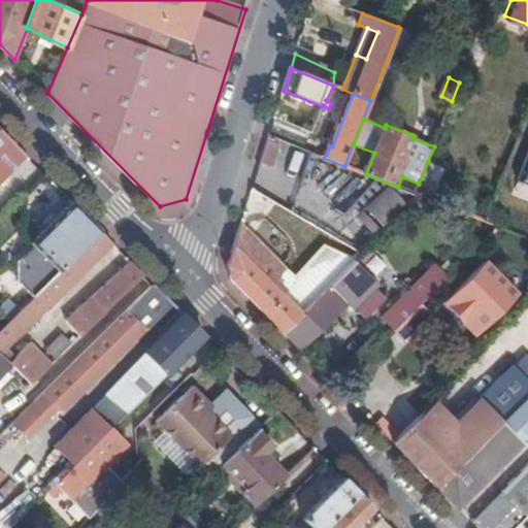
[(3,133),(0,130),(0,186),(28,158),(3,133)]
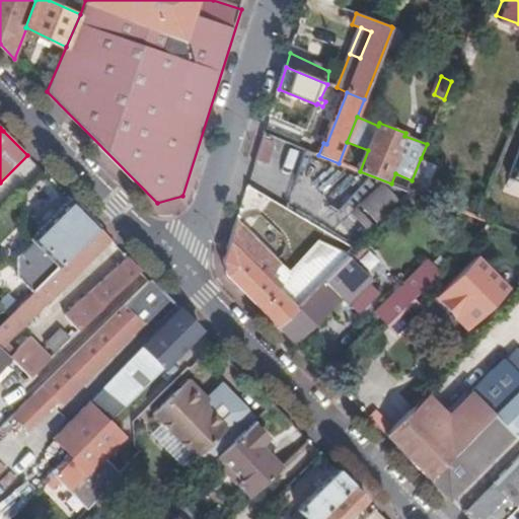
[(518,156),(510,179),(518,182),(518,156)]
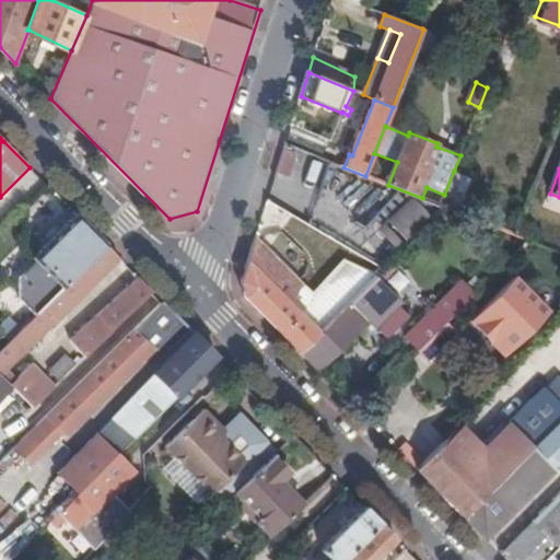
[(446,208),(456,211),(470,178),(454,171),(444,195),(441,205),(446,208)]
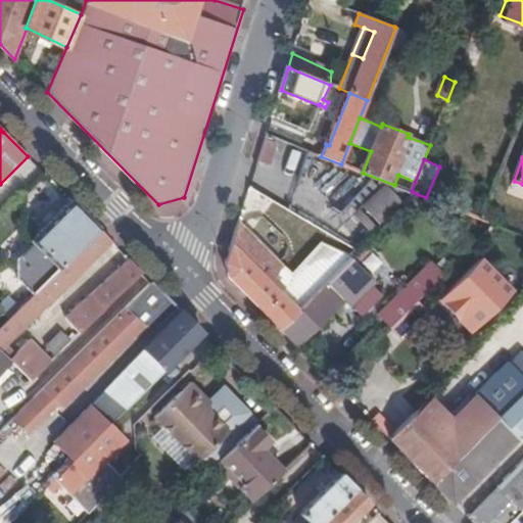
[(393,201),(374,180),(323,227),(342,248),(393,201)]
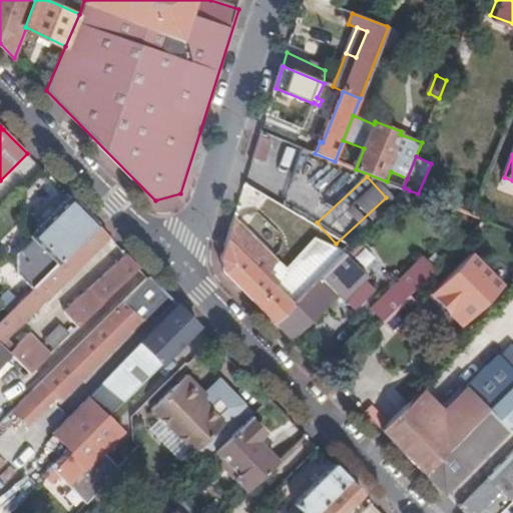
[(98,225),(70,197),(30,236),(32,239),(16,255),(16,274),(33,291),(98,225)]
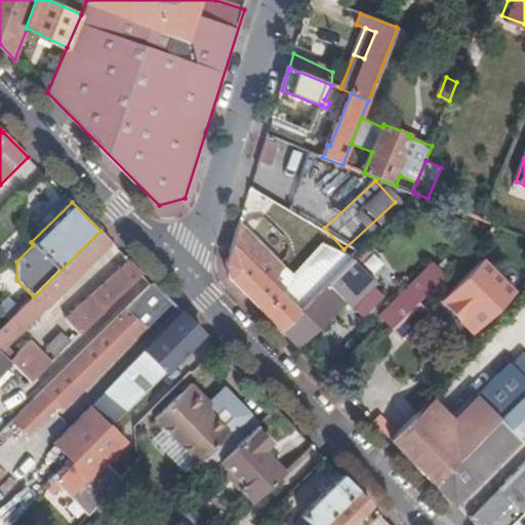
[(293,278),(239,225),(227,264),(230,277),(281,329),(352,259),(339,248),(317,270),(316,270),(300,285),(286,299),(280,291),(293,278)]
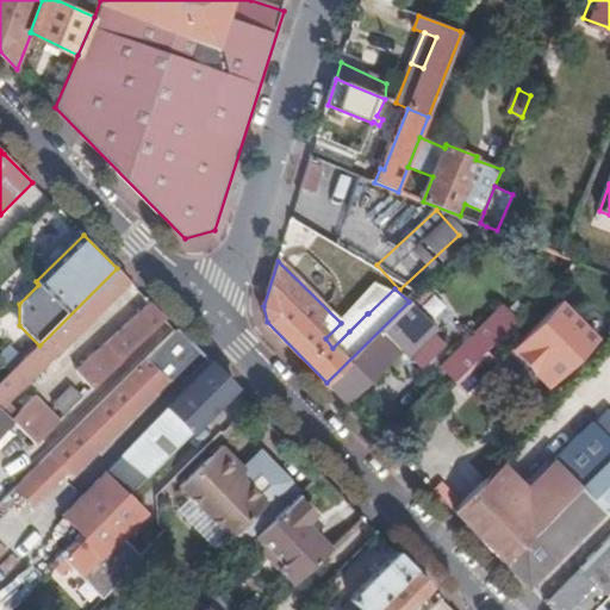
[(117,268),(39,346),(0,384),(0,410),(117,297),(122,300),(135,287),(117,268)]
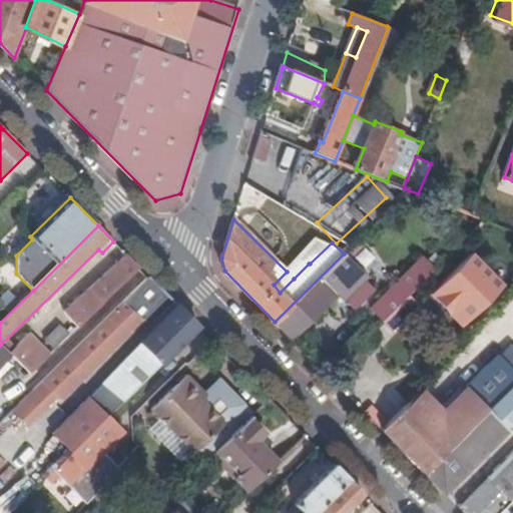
[(363,235),(355,243),(360,248),(368,240),(363,235)]
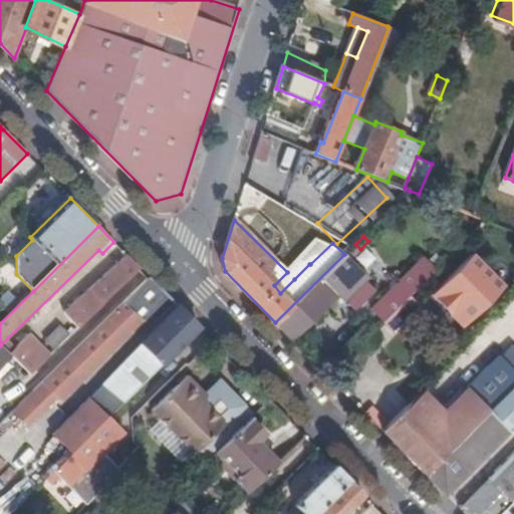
[(355,244),(351,247),(344,254),(349,259),(360,249),(355,244)]
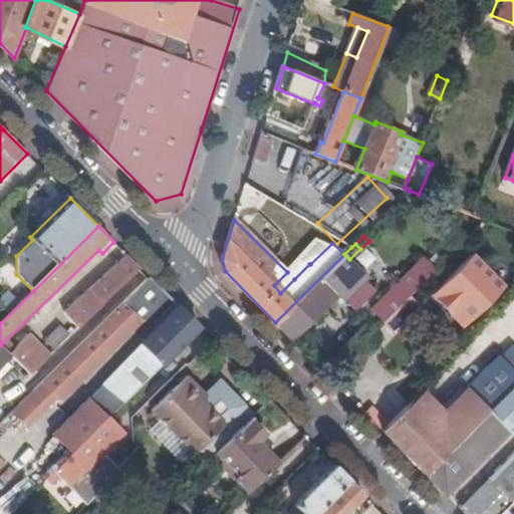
[(344,254),(275,322),(292,339),(327,303),(330,300),(329,299),(337,291),(346,300),(356,309),(375,289),(364,279),(366,276),(349,259),(344,254)]
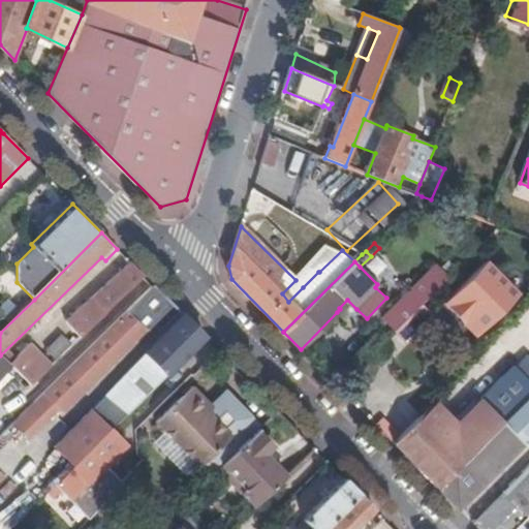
[(487,261),(444,304),(477,337),(520,294),(487,261)]
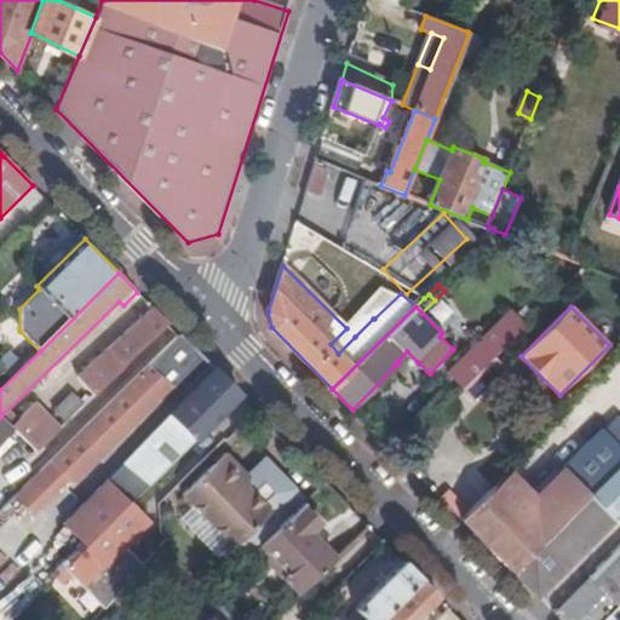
[(170,325),(154,309),(115,345),(119,349),(92,373),(104,388),(170,325)]
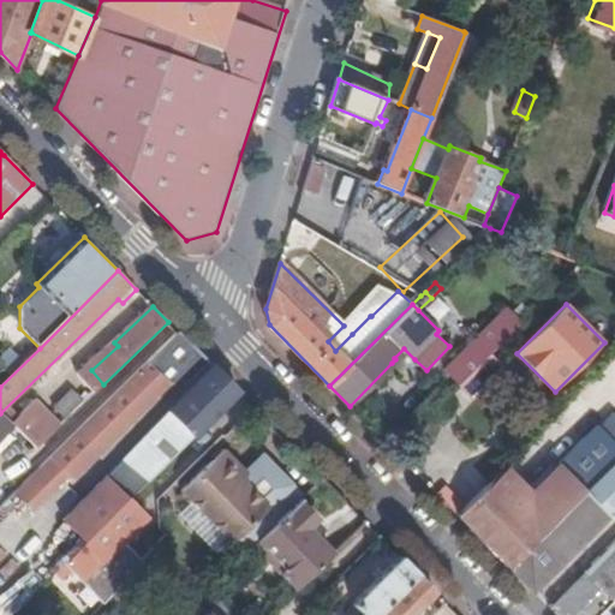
[(490,354),(521,324),(513,316),(499,329),(495,326),(449,372),(460,384),(490,354)]
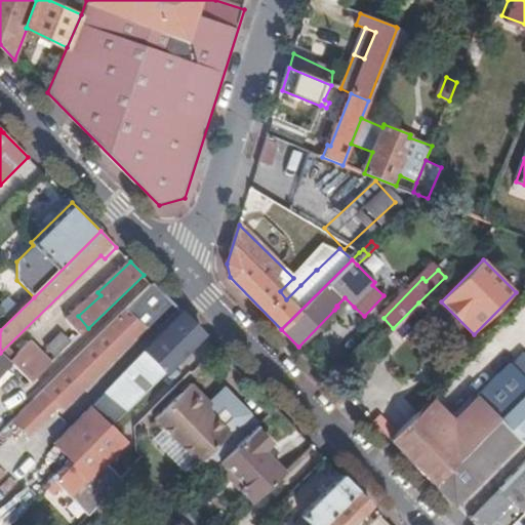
[(300,285),(293,278),(280,291),(286,299),(300,285)]
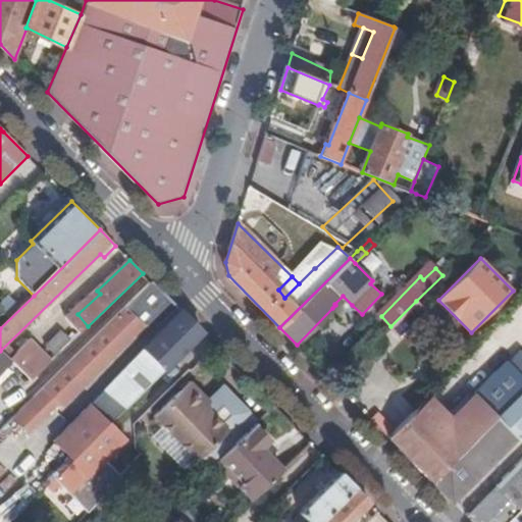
[(169,300),(150,280),(123,308),(124,309),(39,394),(44,399),(49,395),(62,407),(163,308),(162,307),(169,300)]
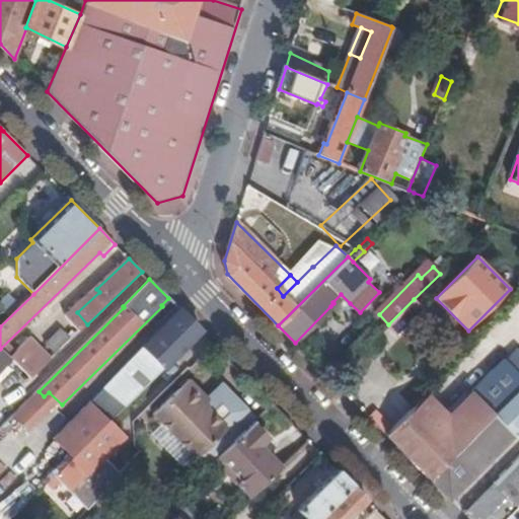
[(338,313),(350,303),(341,294),(332,302),(334,303),(330,306),(338,313)]
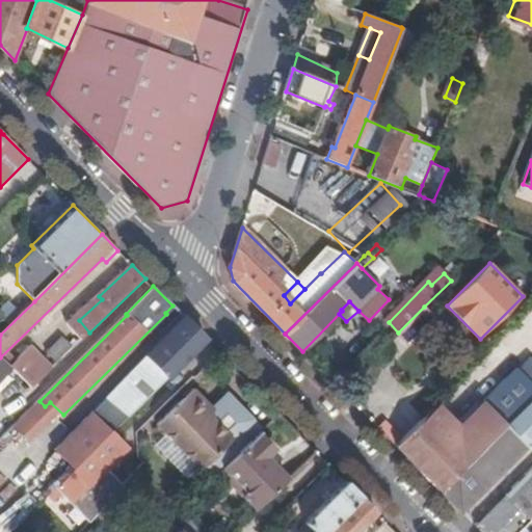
[(435,320),(424,307),(398,333),(410,345),(435,320)]
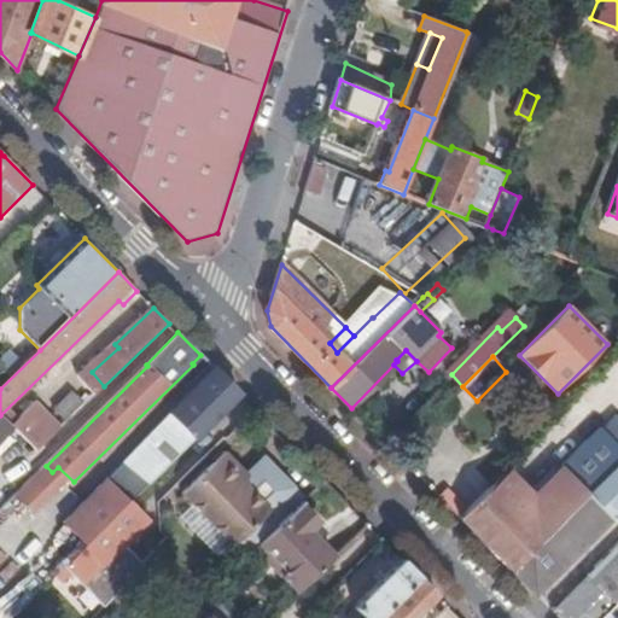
[(240,396),(214,369),(64,524),(70,530),(85,544),(87,546),(130,503),(240,396)]
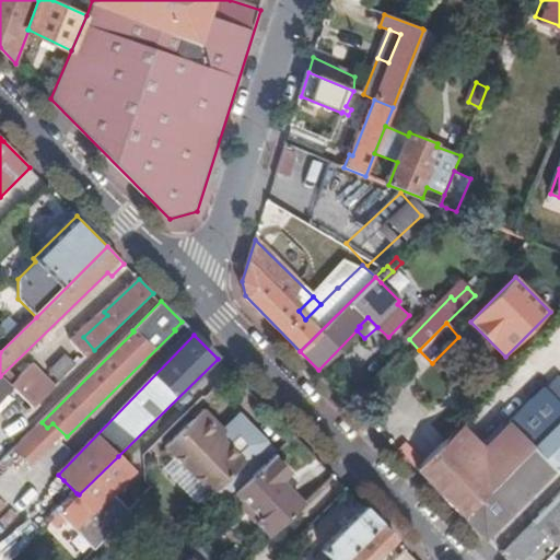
[(30,368),(10,387),(33,410),(53,392),(30,368)]
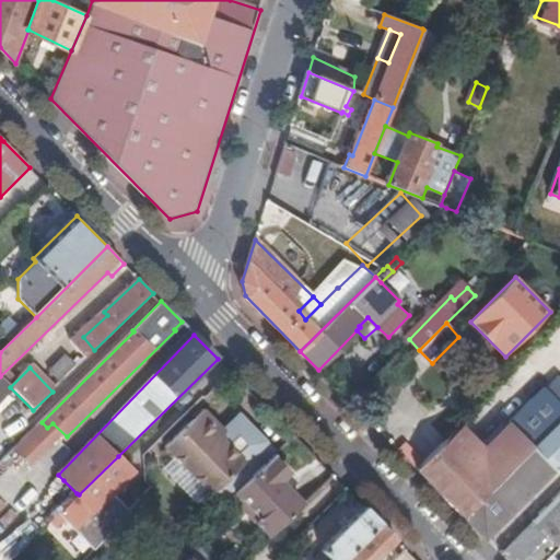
[(55,389),(60,384),(54,377),(49,383),(55,389)]
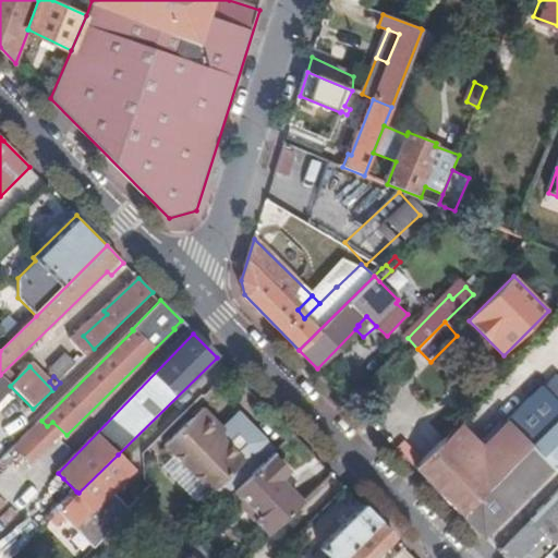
[(457,448),(425,478),(424,480),(439,495),(461,516),(463,514),(557,417),(557,400),(543,386),(508,421),(517,429),(492,456),(483,447),(471,435),(458,448),(457,448)]
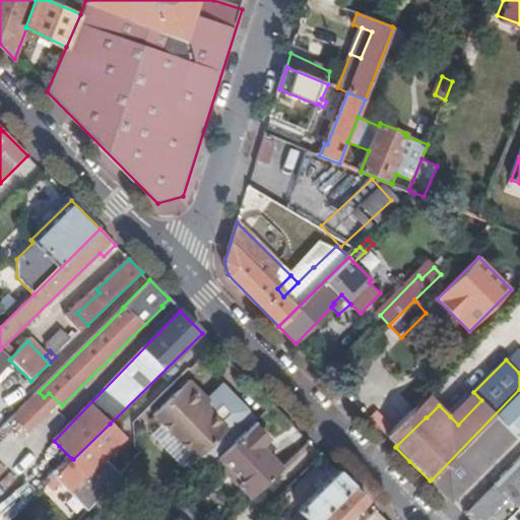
[(6,364),(0,369),(0,392),(2,394),(19,378),(6,364)]
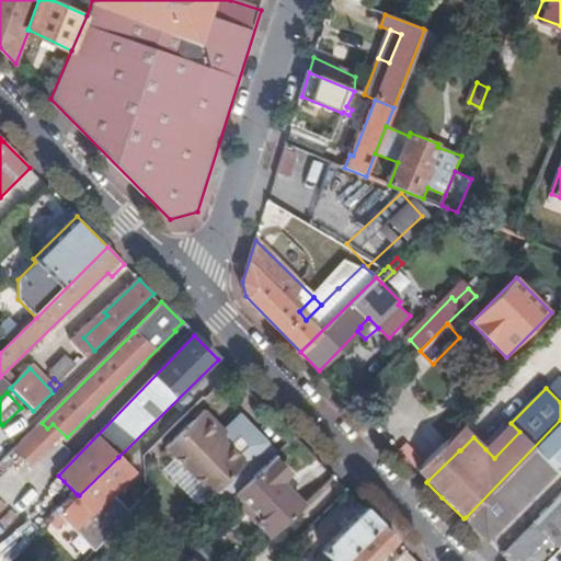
[(213,431),(218,425),(204,411),(165,449),(212,496),(244,464),(221,439),(213,431)]
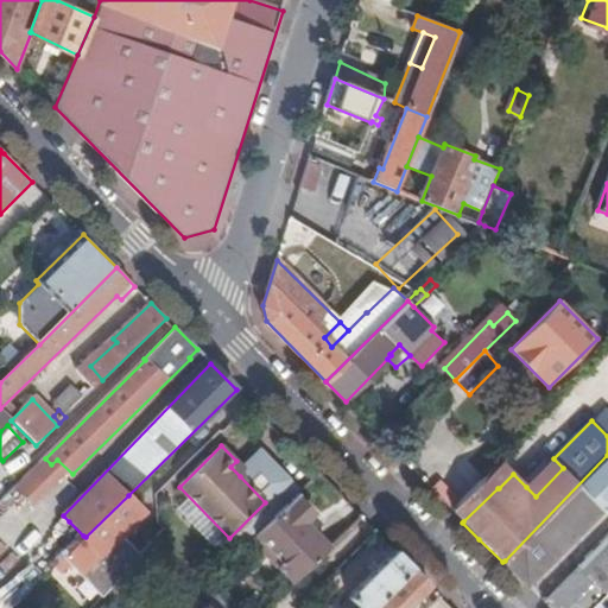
[(607,455),(505,561),(526,583),(602,507),(607,512),(607,540),(546,603),(550,607),(589,607),(607,589),(607,455)]
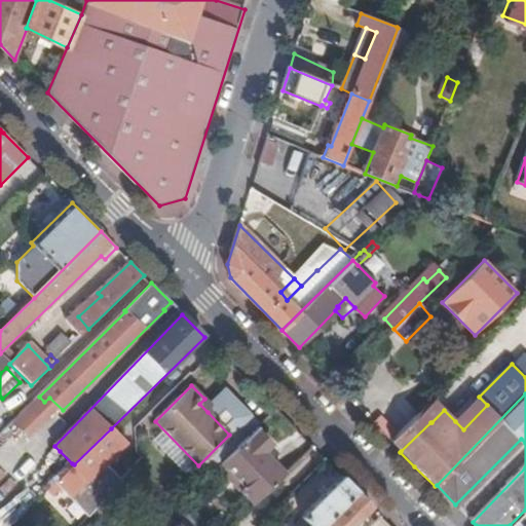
[(487,405),(479,397),(455,421),(463,429),(487,405)]
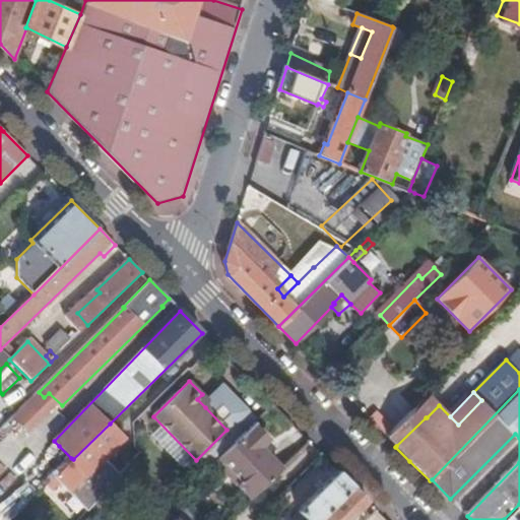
[(210,402),(202,394),(197,399),(205,407),(210,402)]
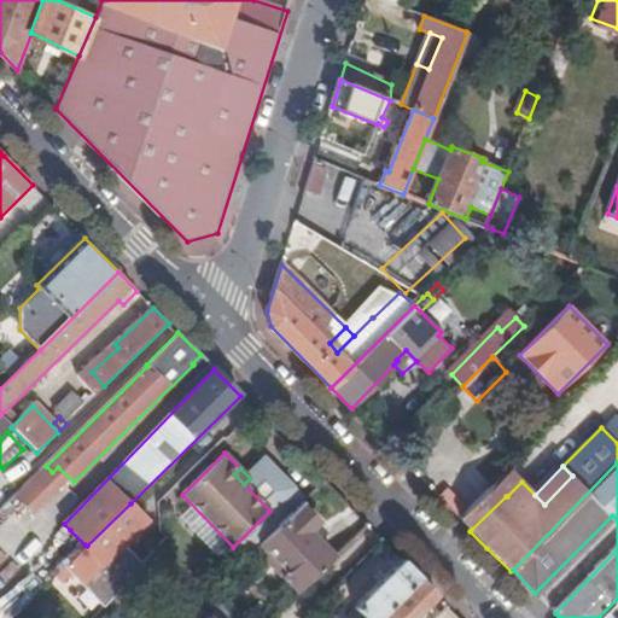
[(149,522),(130,503),(87,546),(64,569),(104,610),(144,565),(124,546),(149,522)]
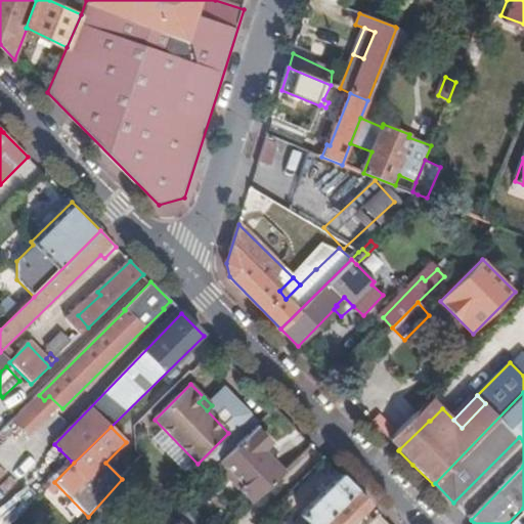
[(269,442),(256,429),(220,464),(242,485),(237,489),(253,505),(285,473),(263,450),(269,442)]
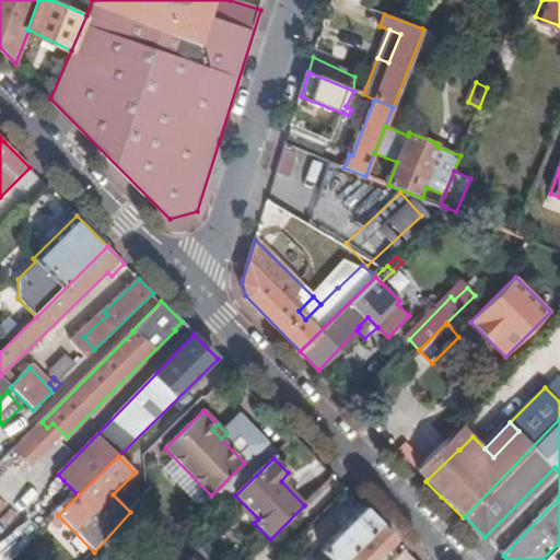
[(77,493),(63,480),(22,522),(34,534),(77,493)]
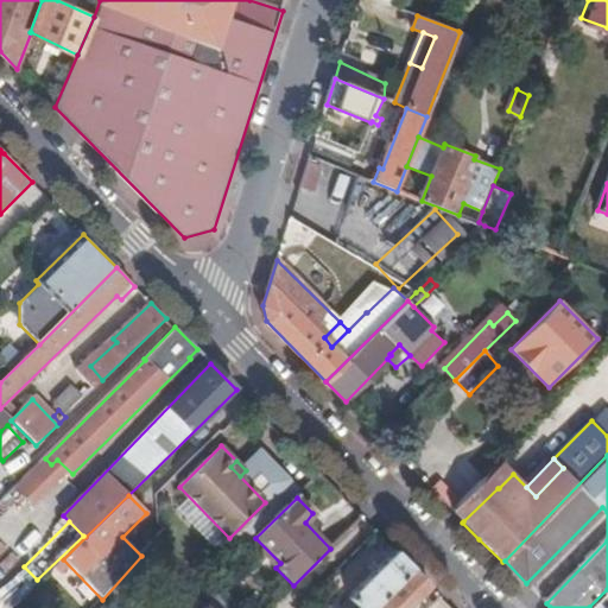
[(607,536),(544,601),(546,603),(607,540),(607,536)]
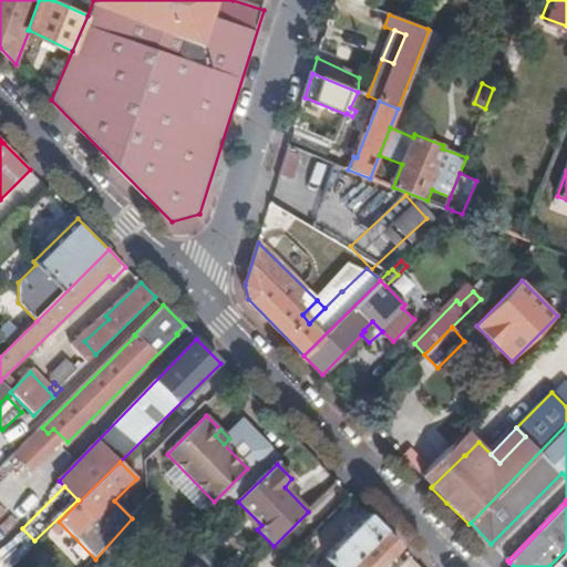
[(379,523),(370,514),(327,557),(327,559),(318,566),(309,566),(307,566),(346,566),(385,529),(379,523)]
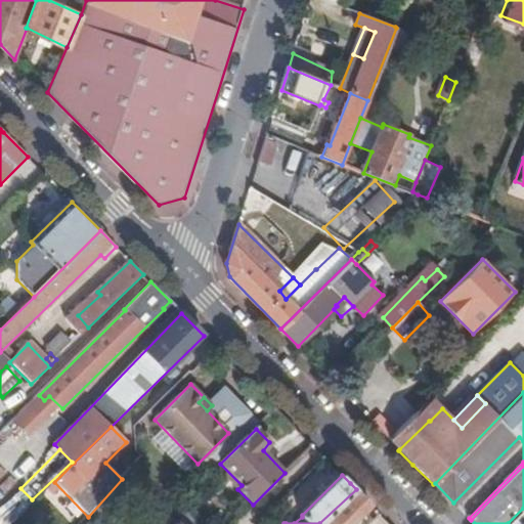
[(356,489),(319,523),(350,523),(370,505),(356,489)]
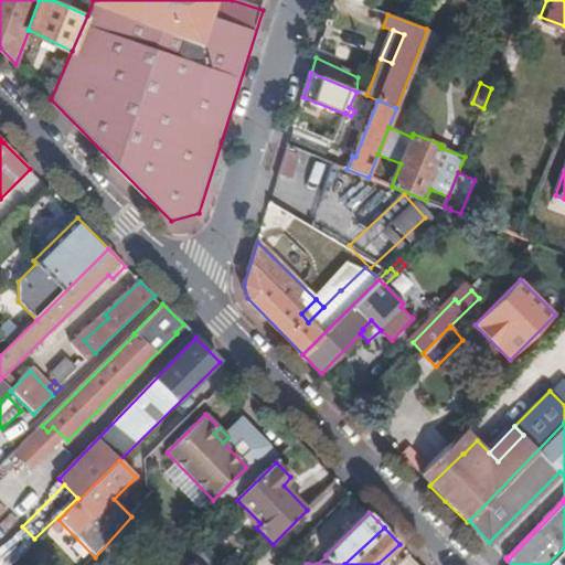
[(193,564),(182,554),(170,564),(193,564)]
